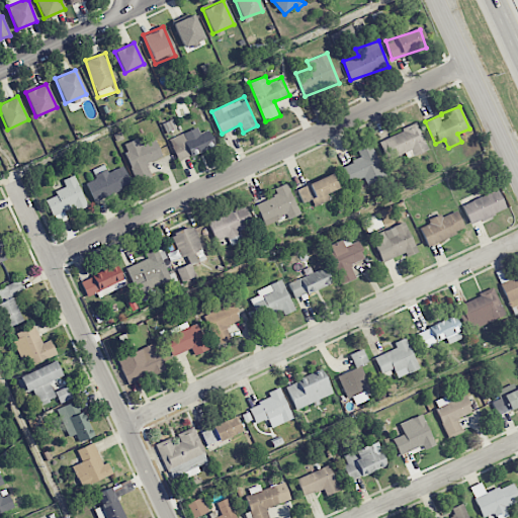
[(379,141),(387,160),(409,151),(412,157),(427,150),(416,124),(379,141)]
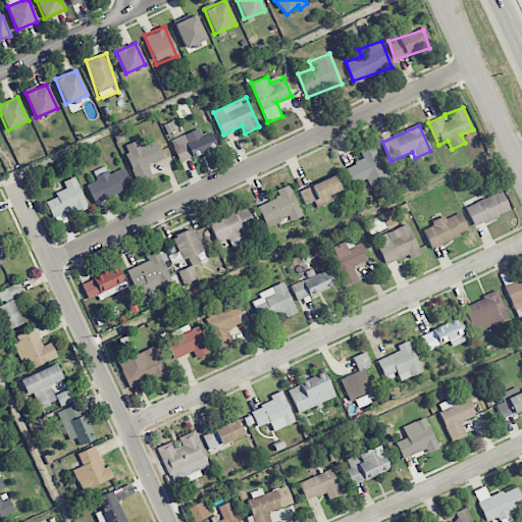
[(201,134),(200,129),(171,139),(178,161),(216,148),(210,131),(201,134)]
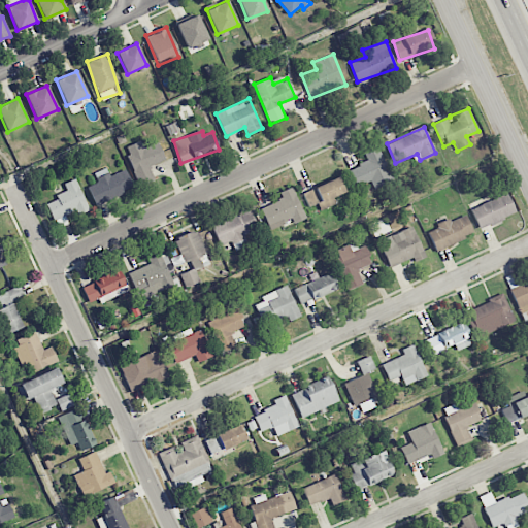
[(155,179),(149,166),(166,159),(159,142),(143,149),(140,140),(124,147),(140,186),(155,179)]
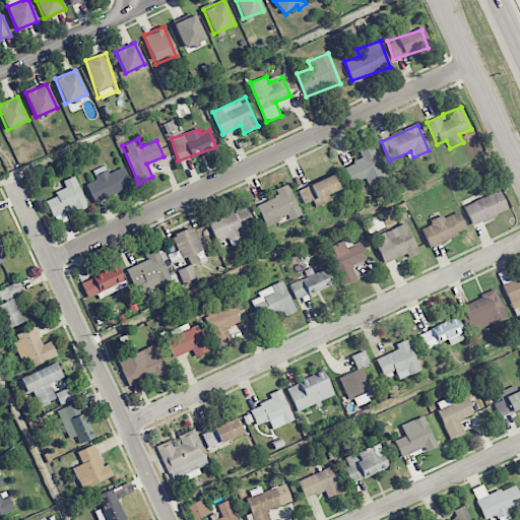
[(343,167),(350,184),(366,178),(369,186),(386,178),(373,145),(359,150),(363,158),(343,167)]
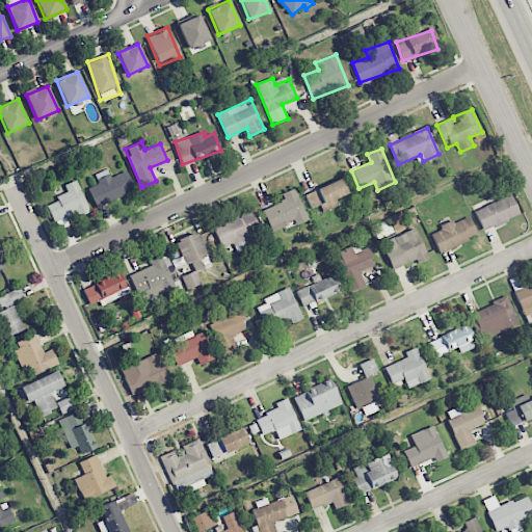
[(95,206),(134,191),(127,170),(110,177),(107,169),(95,175),(99,184),(88,188),(95,206)]
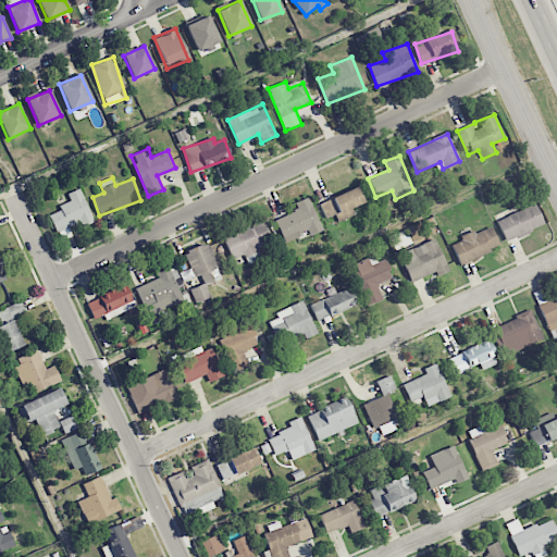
[(81,227),(95,222),(79,188),(67,194),(71,200),(59,206),(61,210),(49,215),(57,233),(78,223),(81,227)]
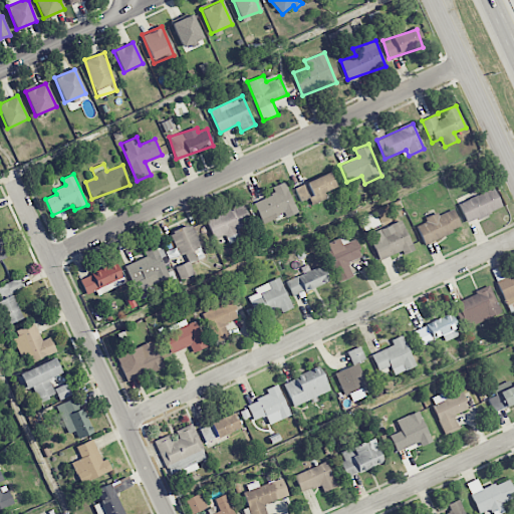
[(310,198),(312,204),(326,199),(323,191),(335,188),(331,174),(295,185),(299,201),(310,198)]
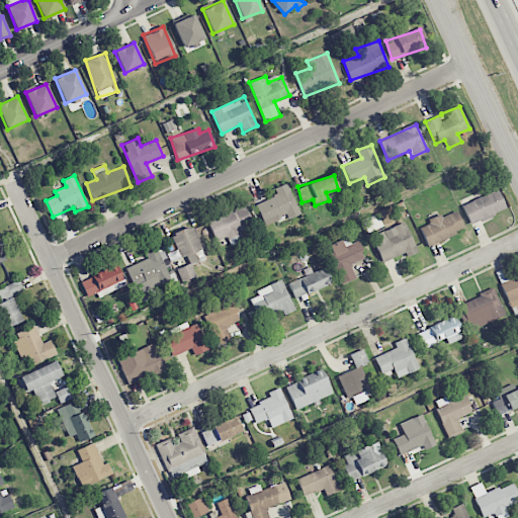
[(265,225),(286,216),(287,220),(300,214),(286,183),(273,189),(275,195),(256,204),(265,225)]
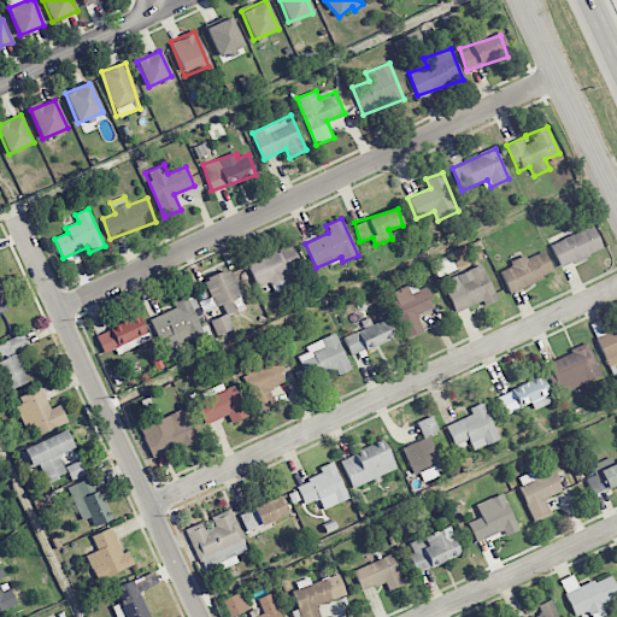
[(550,245),(560,268),(603,250),(593,225),(550,245)]
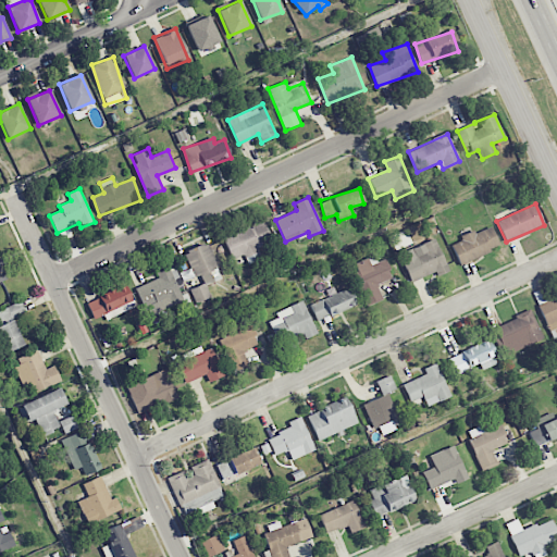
[(233,260),(273,244),(263,221),(223,237),(233,260)]
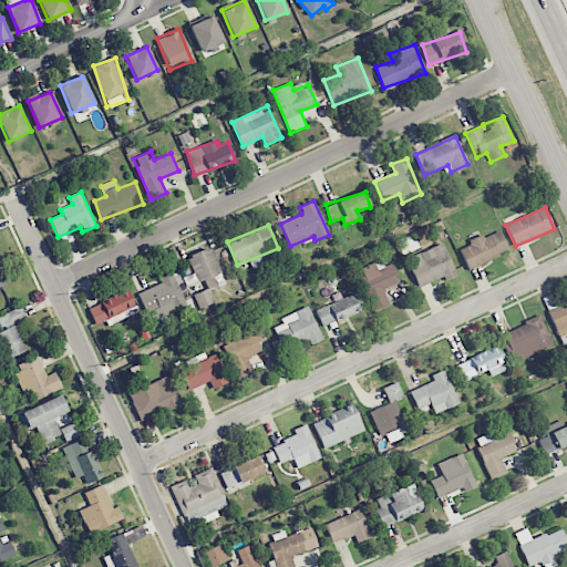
[(467,269),(509,253),(501,229),(468,241),(470,245),(460,249),(467,269)]
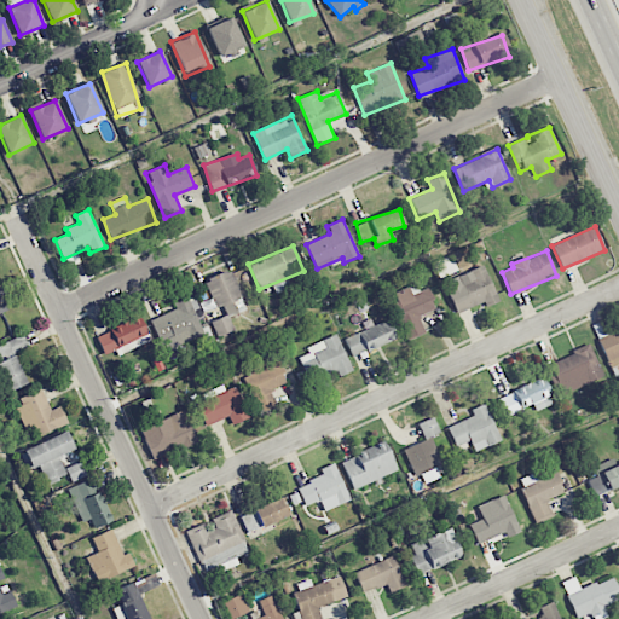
[(499,301),(482,265),(444,283),(457,313),(485,301),(487,306),(499,301)]
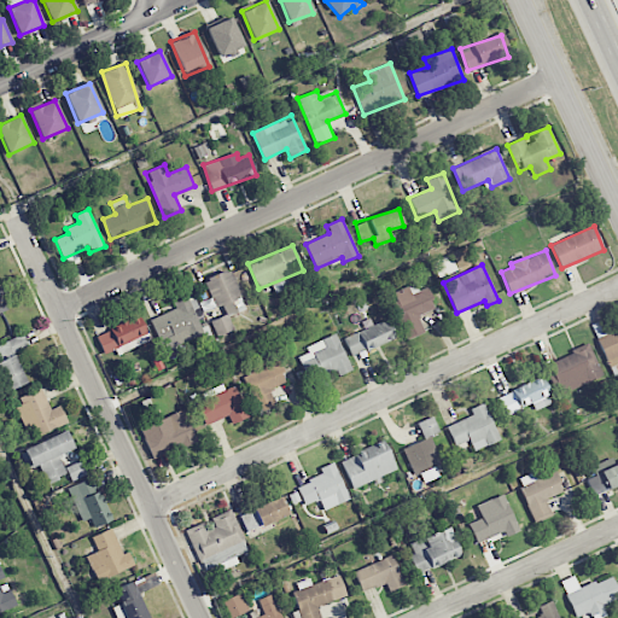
[(243,296),(229,269),(204,280),(216,308),(243,296)]
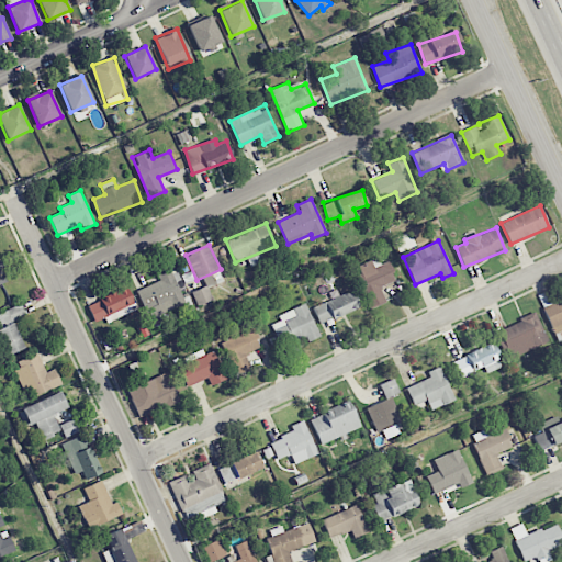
[(396,280),(388,261),(381,265),(378,258),(353,268),(371,308),(385,302),(380,288),(396,280)]
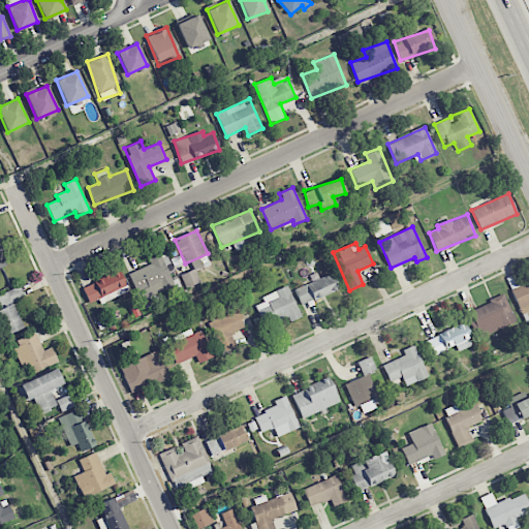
[(128,273),(137,294),(172,280),(160,254),(149,258),(151,263),(128,273)]
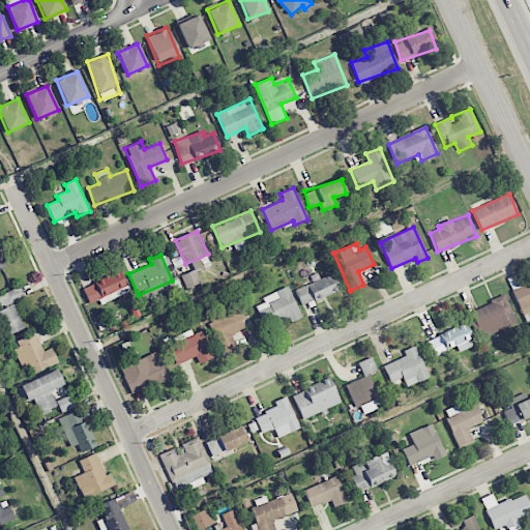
[(200,284),(196,269),(181,274),(185,288),(200,284)]
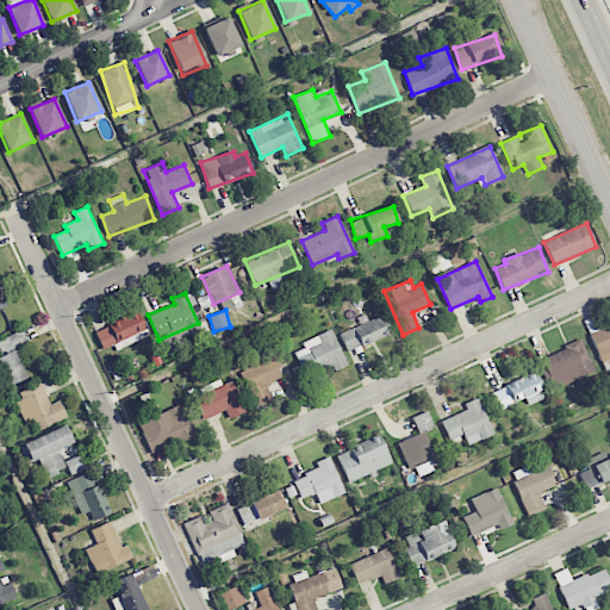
[(113,344),(116,349),(148,337),(138,313),(94,330),(101,349),(113,344)]
